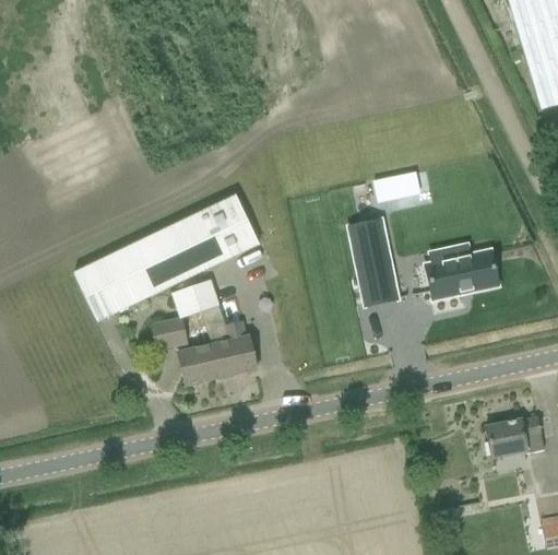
[(508,0),(541,108),(557,103),(557,0),(508,0)]
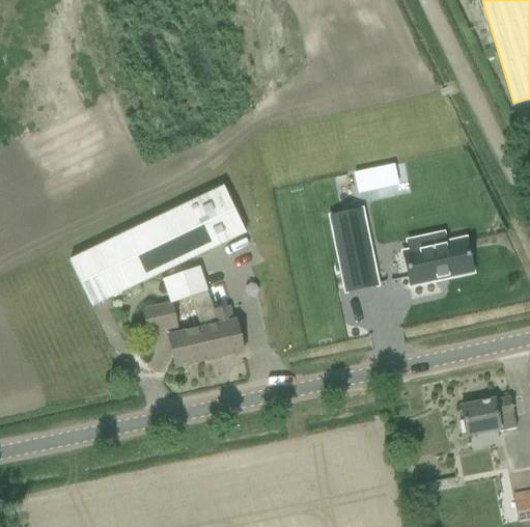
[(496,54),(492,45),(482,49),(486,58),(496,54)]
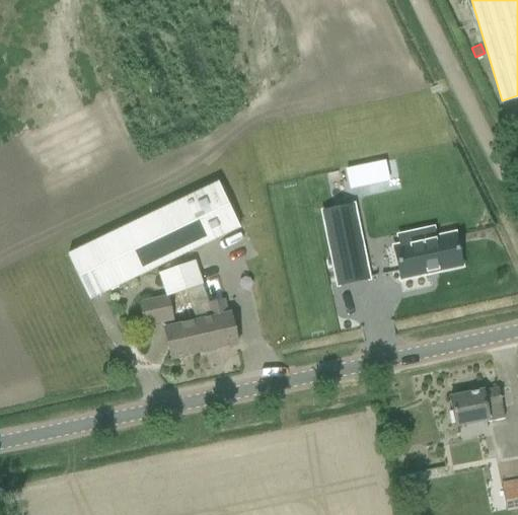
[(240,225),(218,180),(68,251),(90,297),(240,225)]
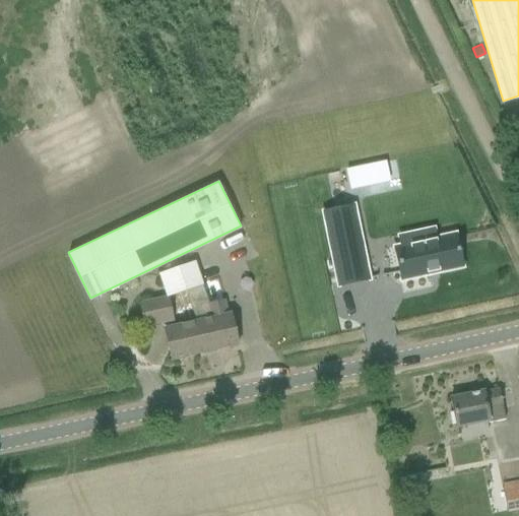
[(354,201),(323,208),(339,283),(372,275),(354,201)]
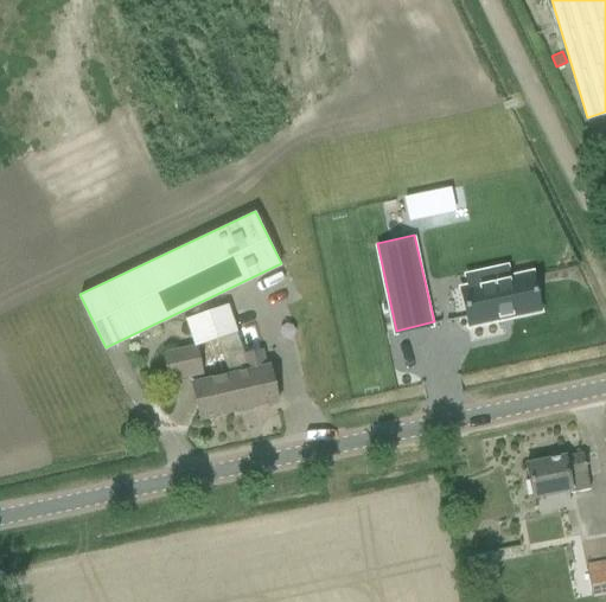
[(488,277),(461,283),(470,324),(542,307),(534,268),(510,273),(508,262),(485,267),(488,277)]
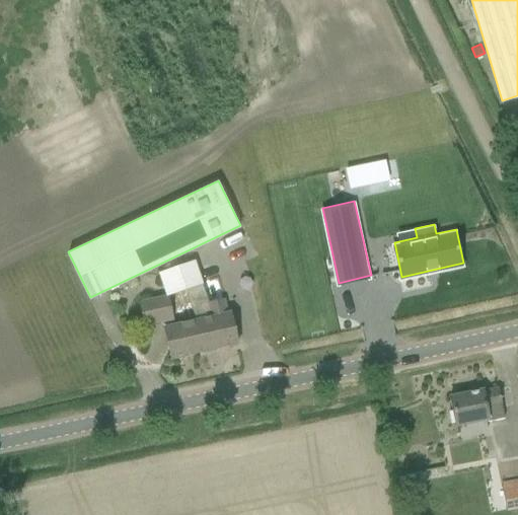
[(160,271),(167,294),(168,296),(170,295),(188,289),(196,317),(197,318),(201,317),(208,348),(238,342),(231,311),(227,312),(224,297),(209,300),(195,259),(160,271)]
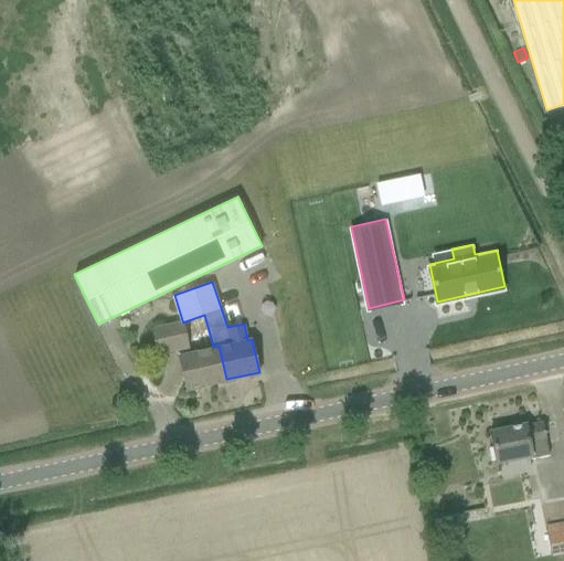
[(183,323),(182,320),(152,327),(158,351),(178,347),(187,388),(226,379),(219,346),(214,347),(213,346),(192,351),(185,321),(183,323)]
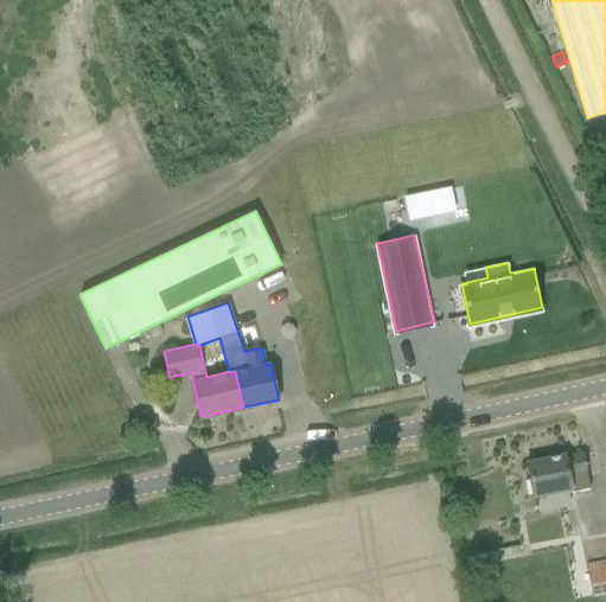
[(591,487),(585,454),(584,452),(566,455),(565,454),(527,461),(534,495),(572,487),(572,491),(591,487)]
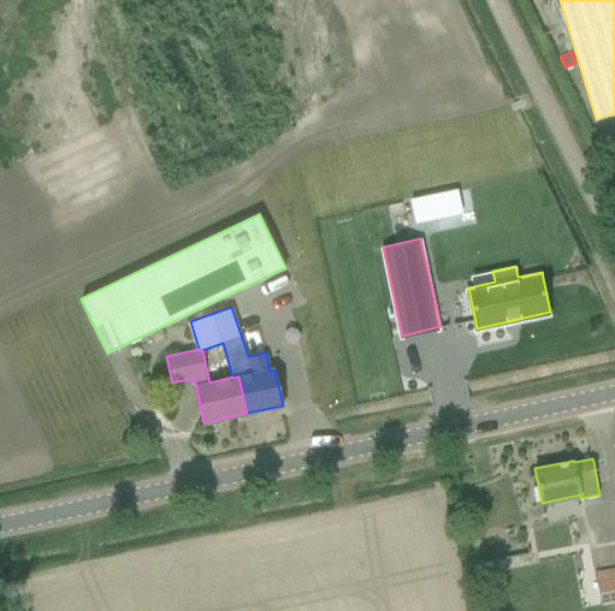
[(614,568),(597,571),(603,604),(614,600),(614,568)]
